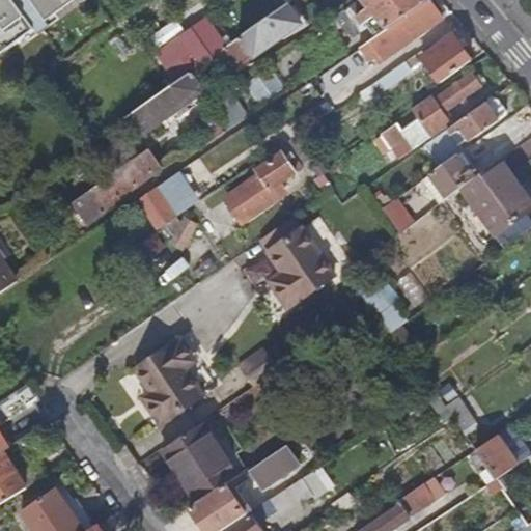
[(0,0),(0,55),(35,30),(14,0),(0,0)]
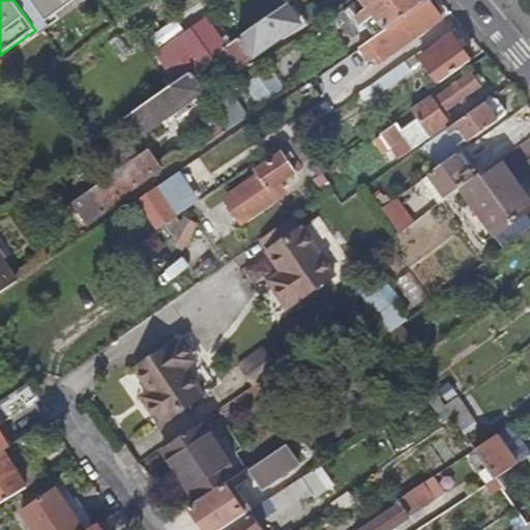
[(39,34),(50,26),(47,22),(30,0),(13,0),(35,30),(39,34)]
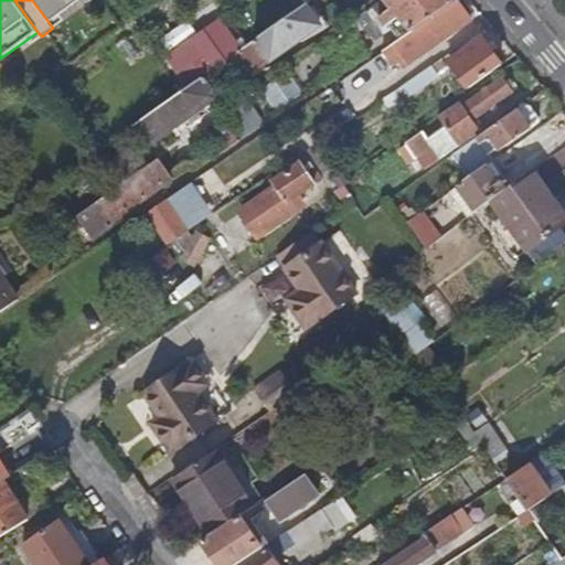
[(32,0),(50,23),(81,0),(32,0)]
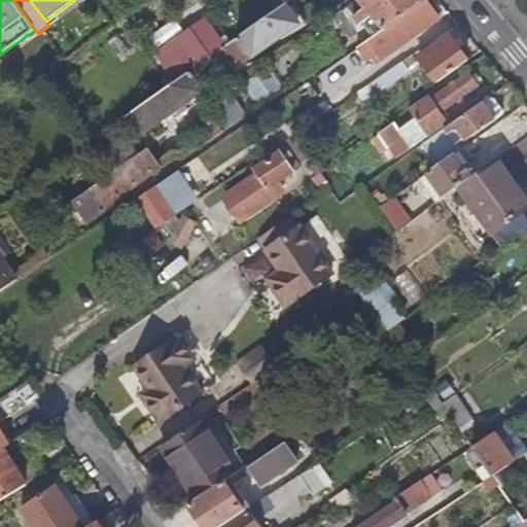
[(356,0),(310,33),(317,43),(342,26),(348,34),(352,31),(354,35),(365,27),(363,23),(376,13),(385,27),(391,23),(423,0),(356,0)]
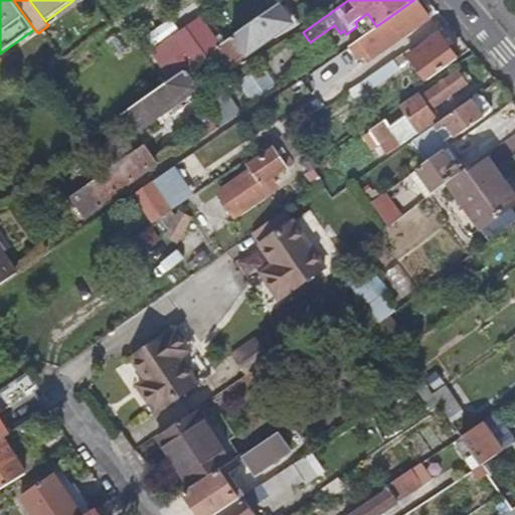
[(382,22),(350,46),(359,58),(380,42),(385,48),(430,16),(417,0),(413,0),(382,22)]
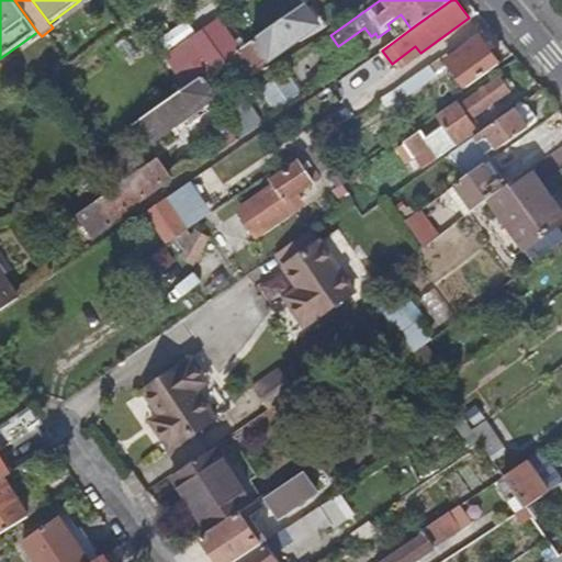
[(321,24),(305,3),(238,52),(253,71),(321,24)]
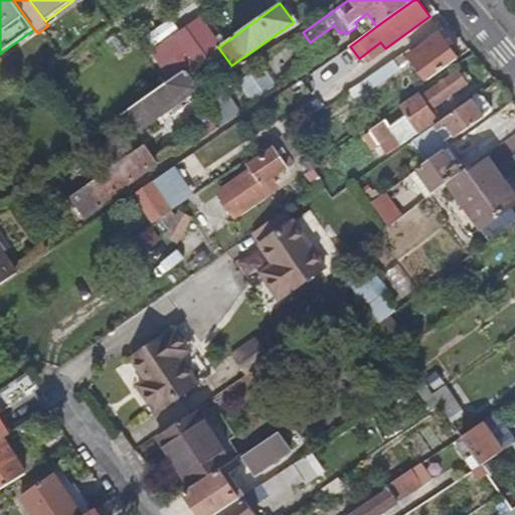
[(165,42),(185,70),(207,54),(187,26),(165,42)]
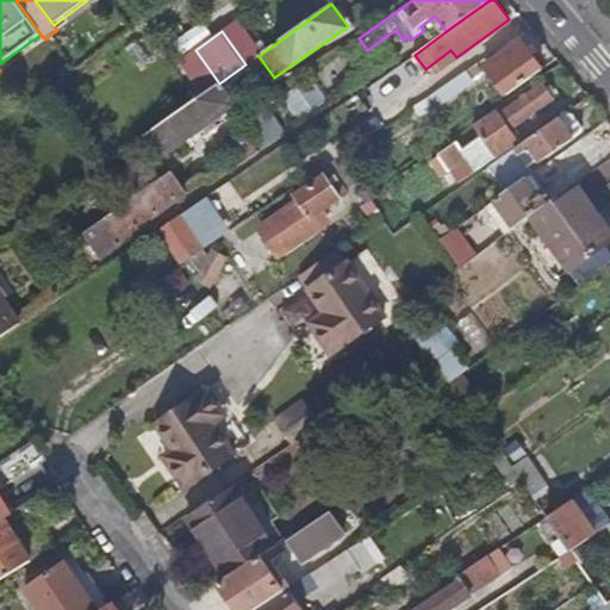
[(486,64),(506,94),(543,69),(521,39),(486,64)]
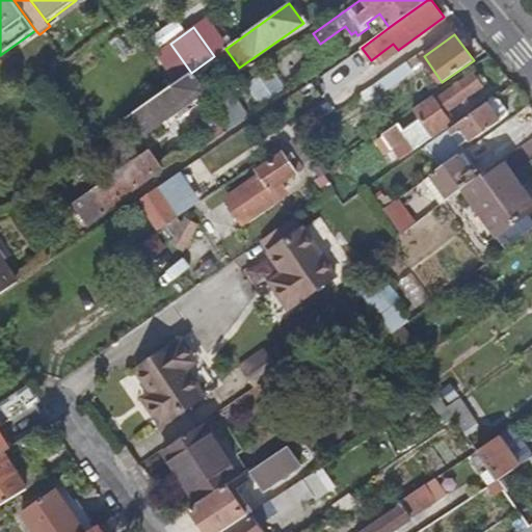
[(402,62),(356,95),(364,105),(410,73),(402,62)]
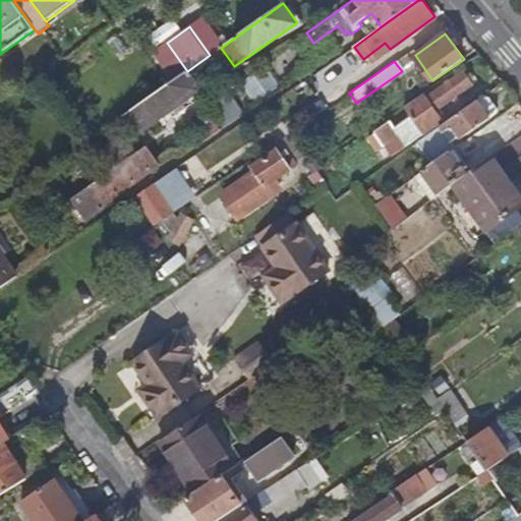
[(424,94),(358,140),(369,157),(400,135),(407,146),(443,120),(437,110),(473,83),(465,71),(427,98),(424,94)]
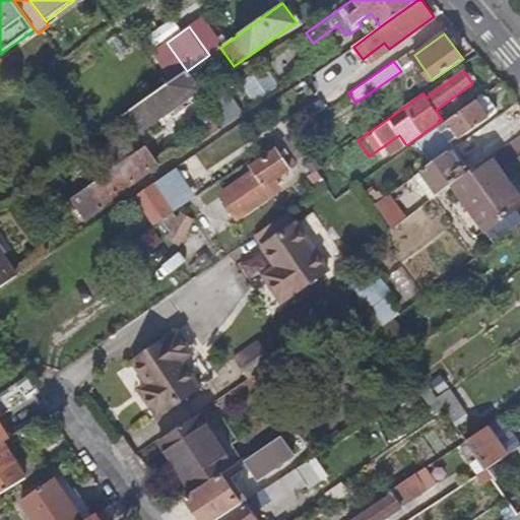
[(89,172),(98,182),(147,145),(139,134),(198,92),(185,73),(125,115),(133,126),(83,163),(89,172)]
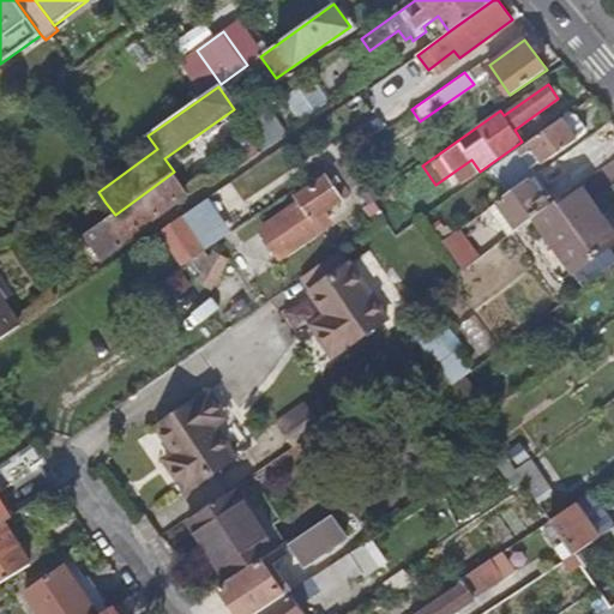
[(268,104),(245,121),(265,150),(288,134),(268,104)]
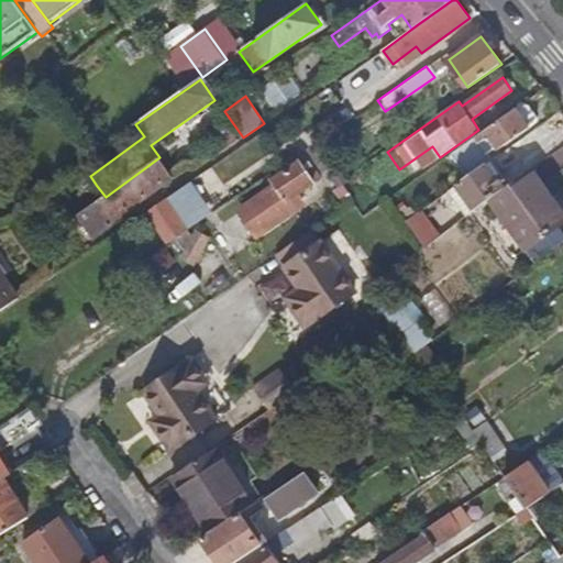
[(468,177),(492,159),(484,146),(492,141),(497,150),(537,121),(537,117),(529,105),(522,103),(477,136),(459,150),(452,154),(468,177)]
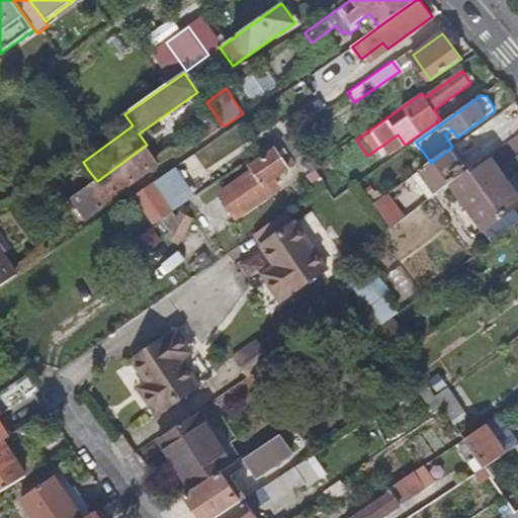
[(221,130),(209,113),(201,119),(211,135),(221,130)]
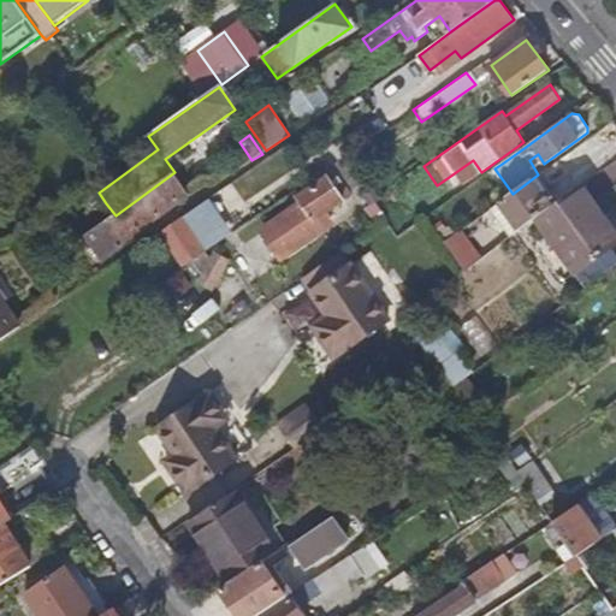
[(529,160),(538,175),(548,167),(544,164),(538,154),(529,160)]
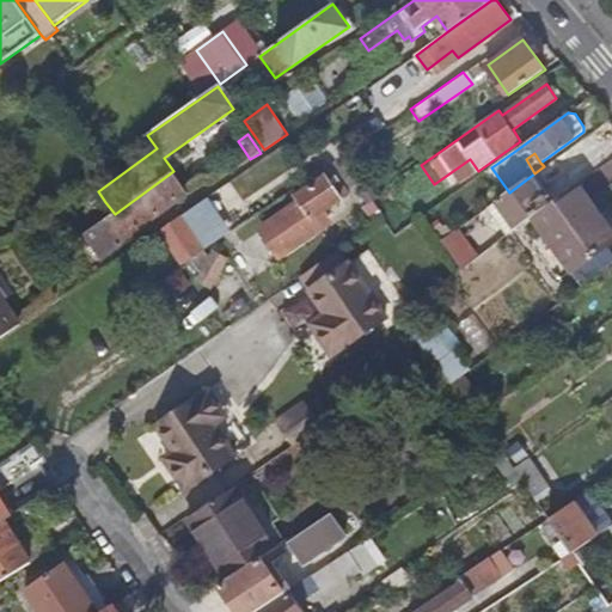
[(188,193),(173,171),(115,214),(99,224),(95,228),(109,250),(188,193)]
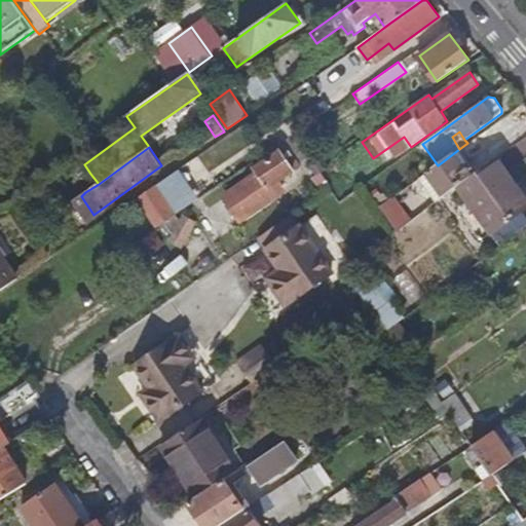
[(477,172),(459,149),(438,165),(427,173),(445,195),(458,185),(477,172)]
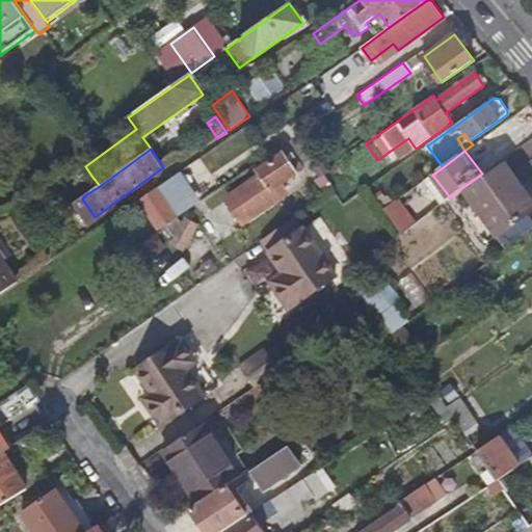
[(261,177),(229,200),(244,222),(282,194),(275,185),(297,169),(289,159),(294,156),(291,152),(286,155),(284,152),(256,170),(261,177)]
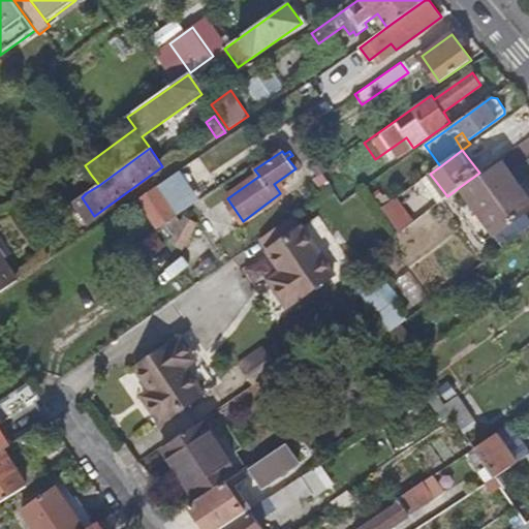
[(528,199),(499,158),(479,173),(461,186),(495,234),(528,208),(528,199)]
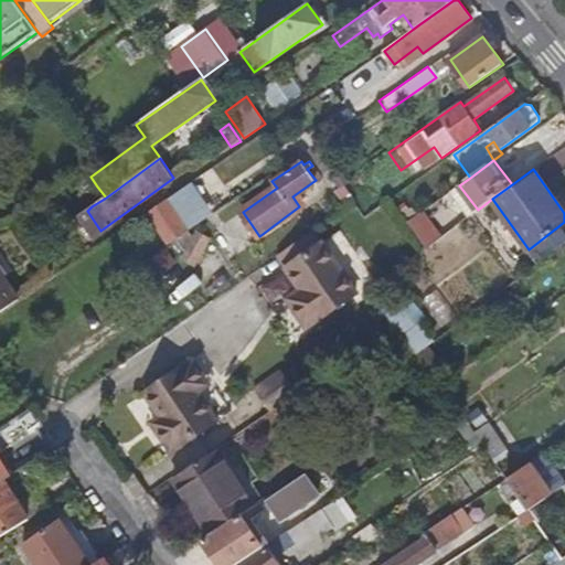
[(478,210),(459,185),(454,190),(457,194),(455,195),(469,215),(478,210)]
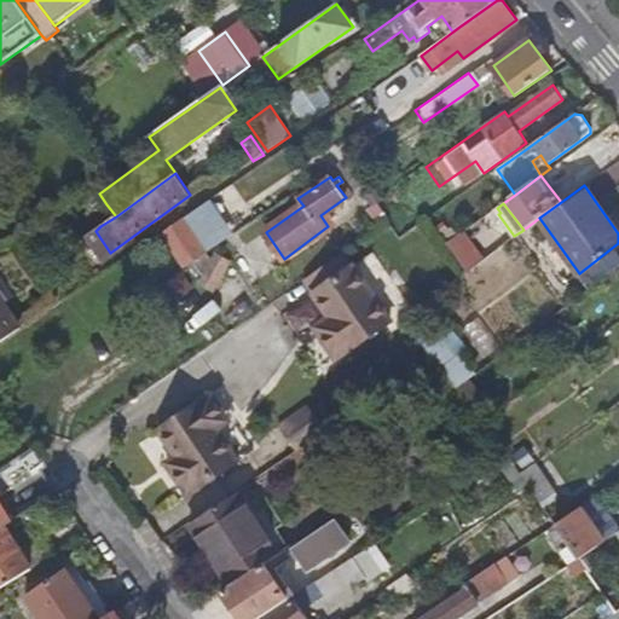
[(206,206),(185,220),(207,250),(227,237),(206,206)]
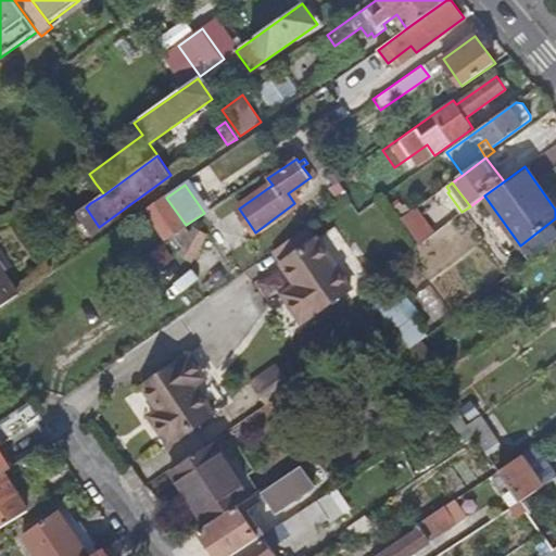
[(186,225),(166,198),(148,211),(166,238),(186,225)]
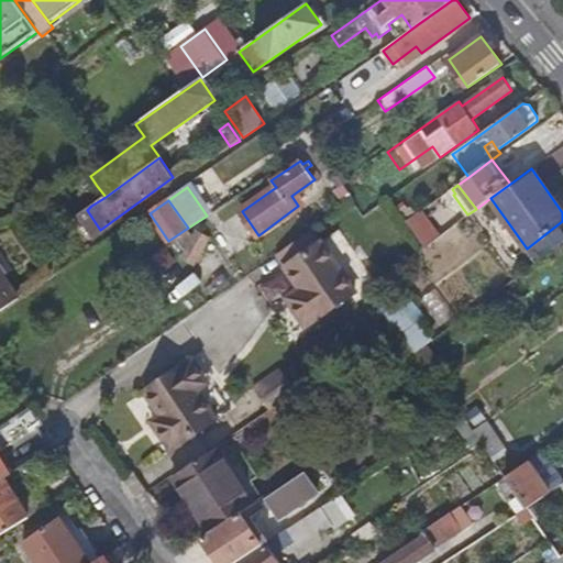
[(403,213),(410,208),(406,201),(398,207),(403,213)]
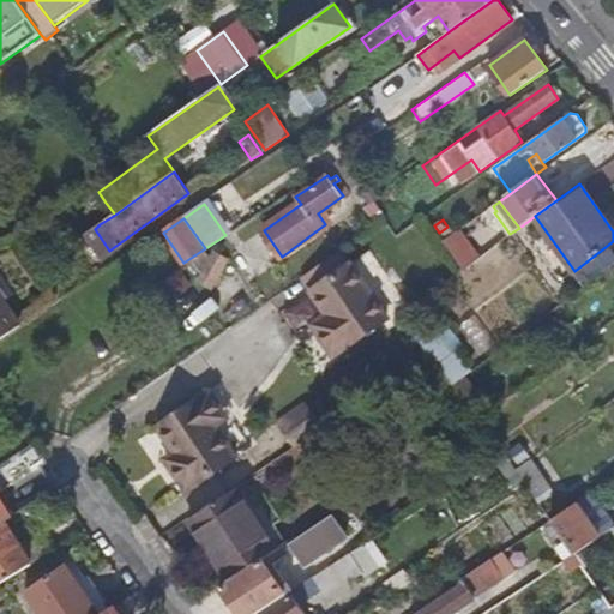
[(445,240),(465,269),(481,258),(459,229),(445,240)]
